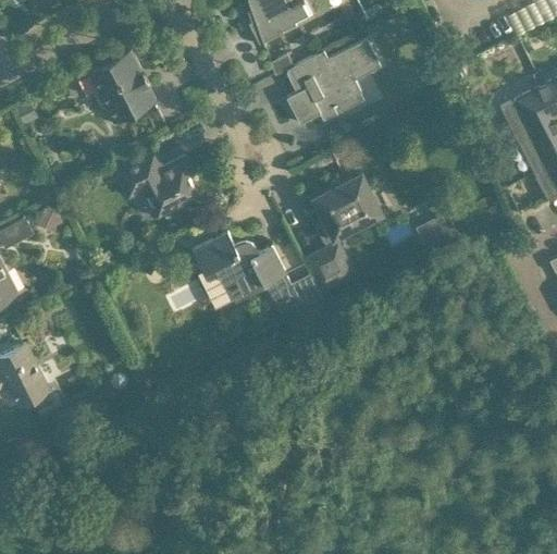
[(247,0),(248,4),(255,21),(248,24),(259,45),(312,17),(302,0),(294,4),(291,0),(247,0)]
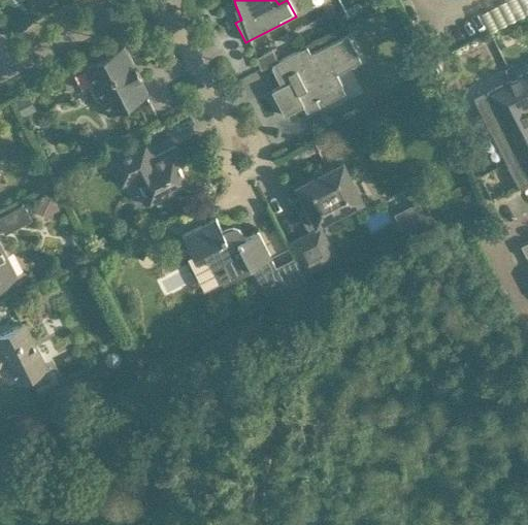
[(391,0),(373,0),(371,1),(376,12),(393,4),(391,0)]
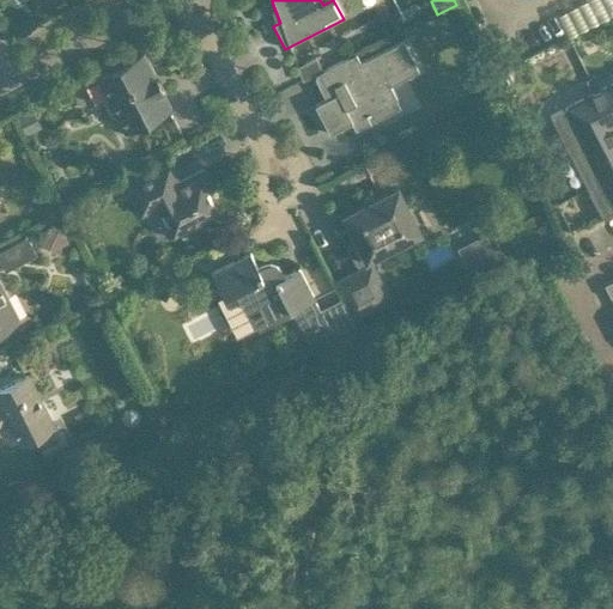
[(612,19),(612,0),(598,0),(559,13),(568,36),(612,19)]
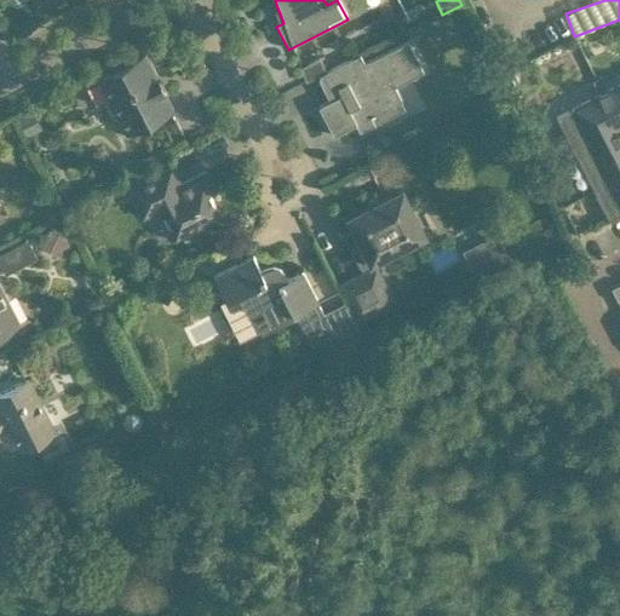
[(402,103),(395,90),(424,75),(408,44),(365,67),(360,57),(320,78),(332,102),(319,108),(322,115),(325,124),(331,131),(334,138),(356,126),(360,134),(382,124),(378,115),(402,103)]
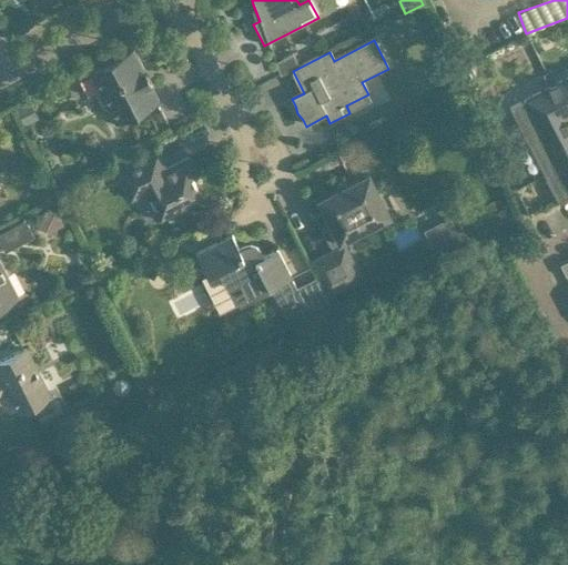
[(159,102),(144,72),(133,52),(120,59),(118,56),(102,63),(104,68),(90,74),(115,124),(159,102)]
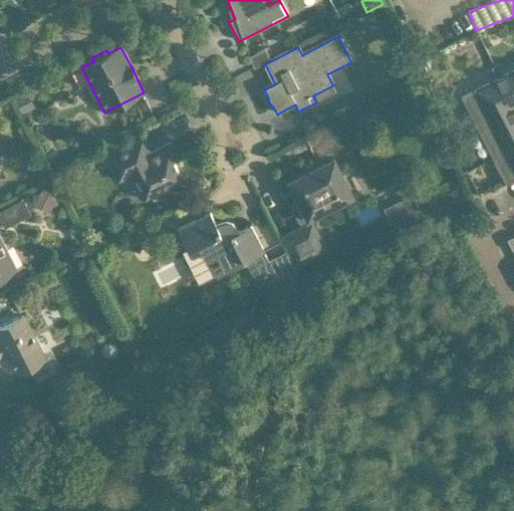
[(513,118),(513,112),(511,106),(513,104),(513,71),(504,77),(497,80),(461,99),(480,137),(513,118)]
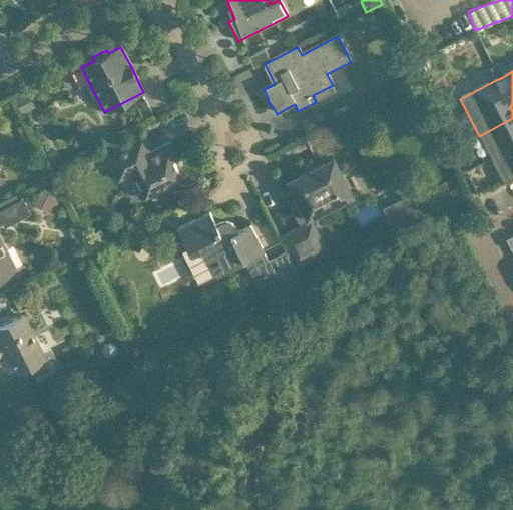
[(23,114),(35,108),(27,92),(15,98),(23,114)]
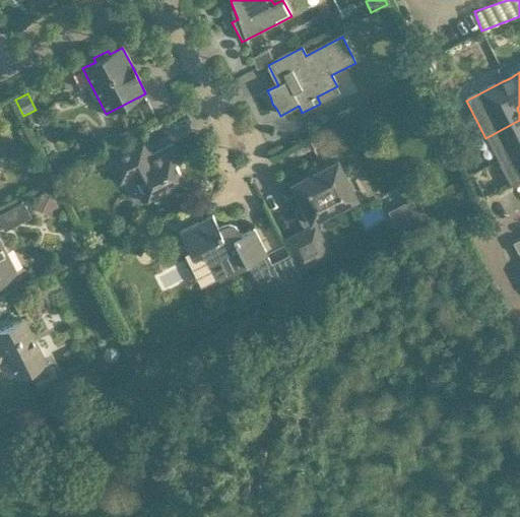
[(519,120),(485,138),(499,163),(519,150),(519,120)]
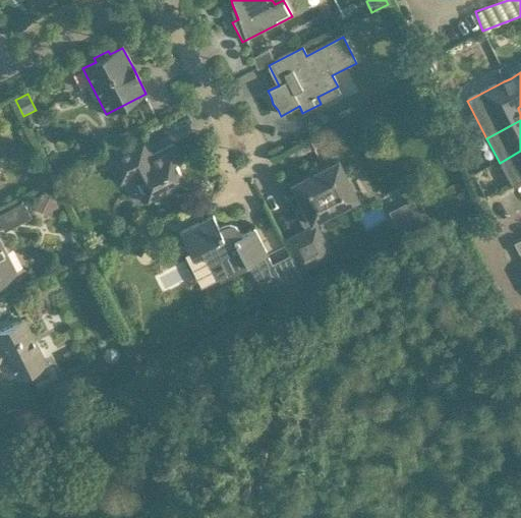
[(143,203),(160,193),(161,195),(166,196),(172,193),(174,188),(173,187),(184,181),(176,164),(180,161),(173,147),(149,159),(142,147),(146,145),(145,142),(109,161),(120,184),(131,178),(143,203)]
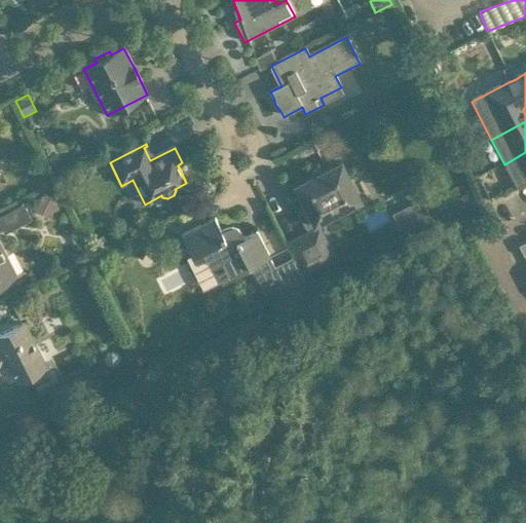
[(525,152),(504,164),(517,189),(525,184),(525,152)]
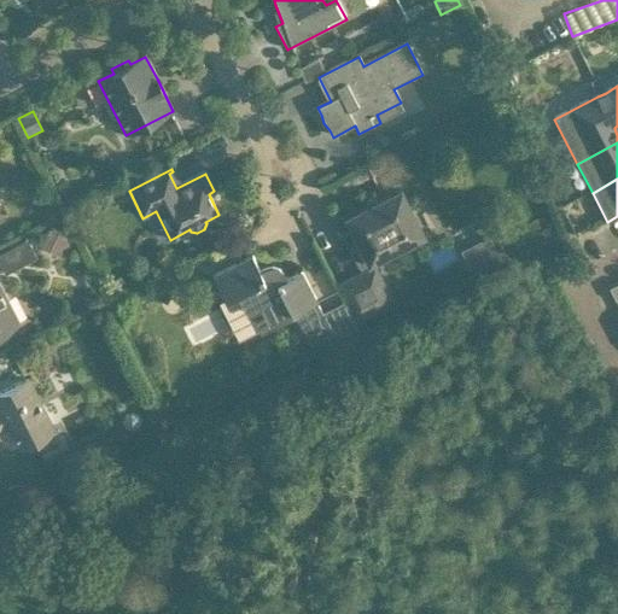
[(363,274),(337,287),(345,304),(355,322),(392,303),(375,268),(373,269),(371,264),(424,237),(412,212),(401,192),(377,204),(368,202),(366,210),(357,214),(347,218),(353,229),(361,246),(350,251),(360,269),(361,269),(363,274)]
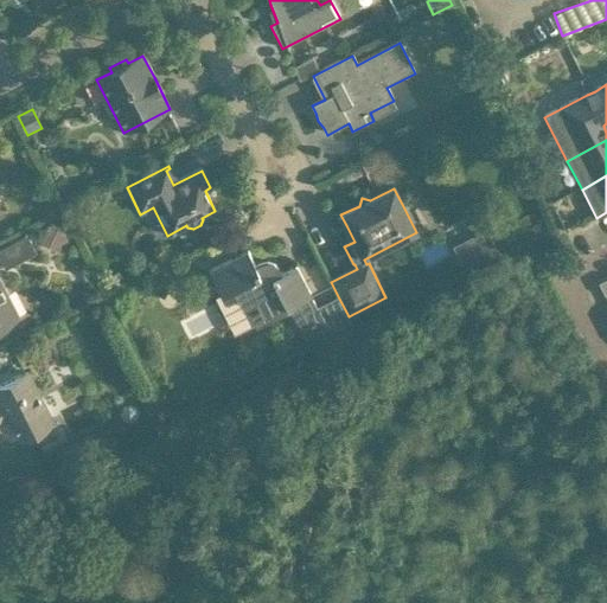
[(50,226),(43,245),(64,252),(71,233),(50,226)]
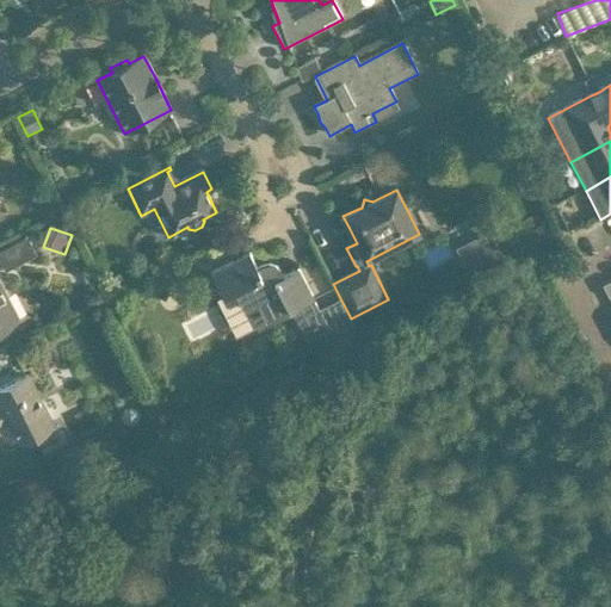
[(0,260),(5,272),(38,256),(30,237),(0,251),(0,260)]
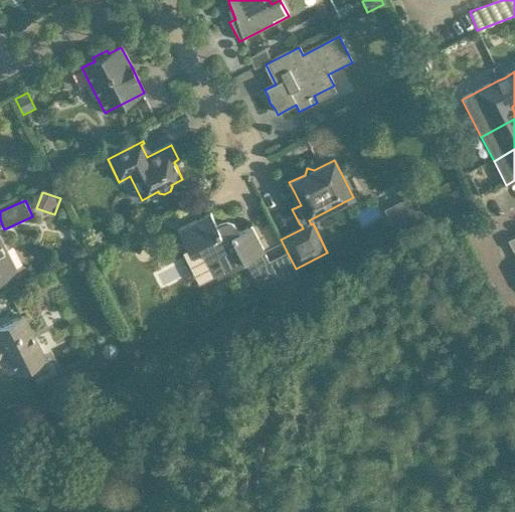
[(211,214),(179,230),(188,250),(199,244),(216,281),(229,275),(225,267),(241,260),(261,299),(271,294),(258,269),(270,263),(264,251),(251,226),(238,232),(238,230),(236,227),(235,226),(233,224),(231,223),(228,222),(226,222),(223,222),(221,222),(219,224),(216,225),(211,214)]
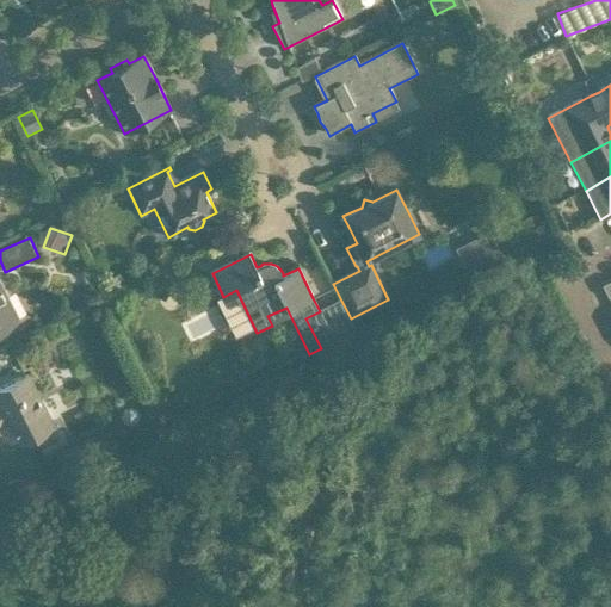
[(0,330),(11,326),(0,304),(8,299),(0,283),(0,330)]
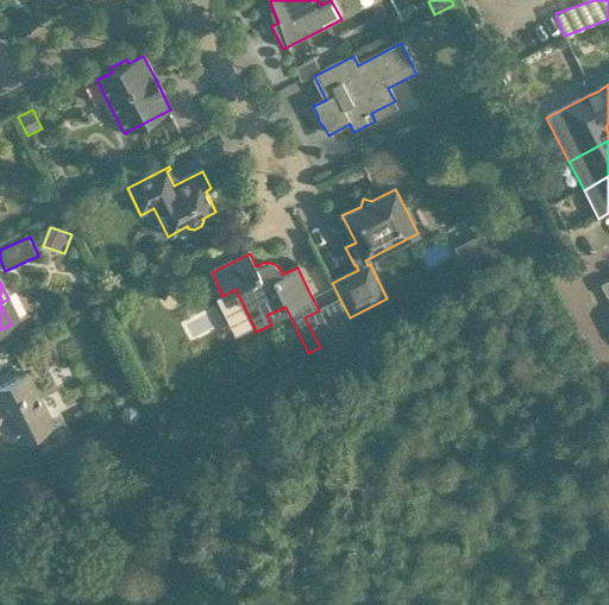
[(350,317),(340,300),(319,310),(305,317),(320,347),(356,329),(350,317)]
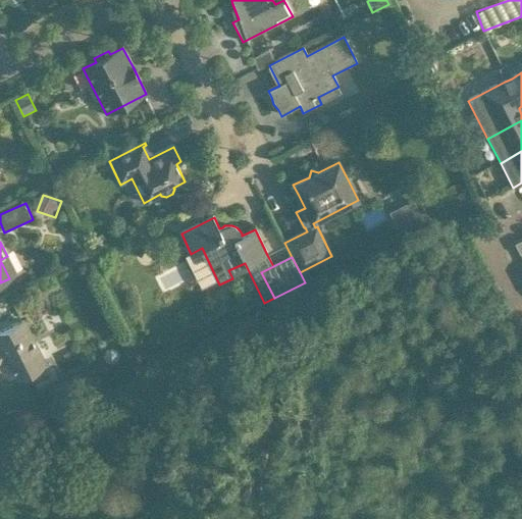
[(0,367),(9,363),(17,379),(46,365),(23,322),(0,333),(0,345),(0,346),(0,367)]
